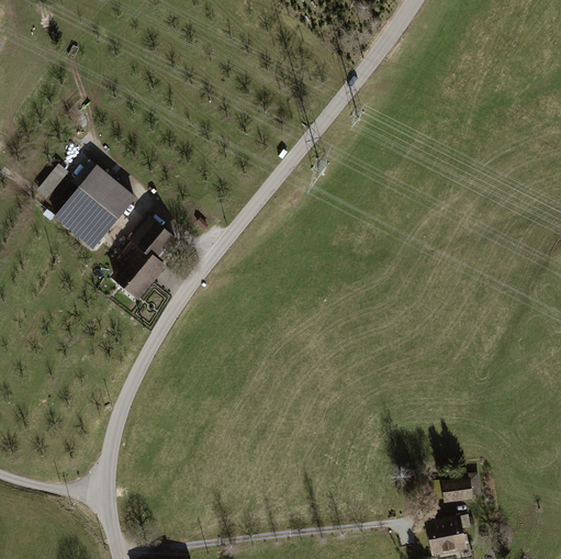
[(59,158),(38,188),(49,194),(69,166),(59,158)]
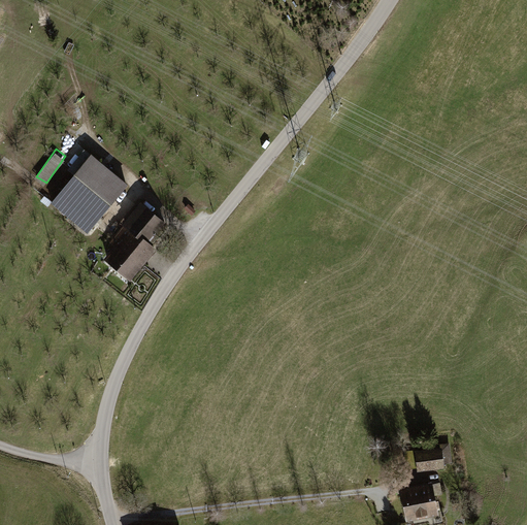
[(91,156),(51,204),(89,234),(128,186),(91,156)]
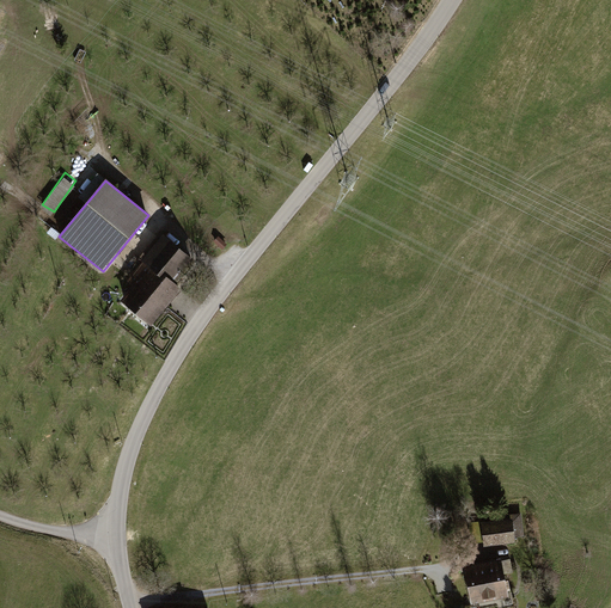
[(62,227),(89,197),(75,185),(49,215),(62,227)]
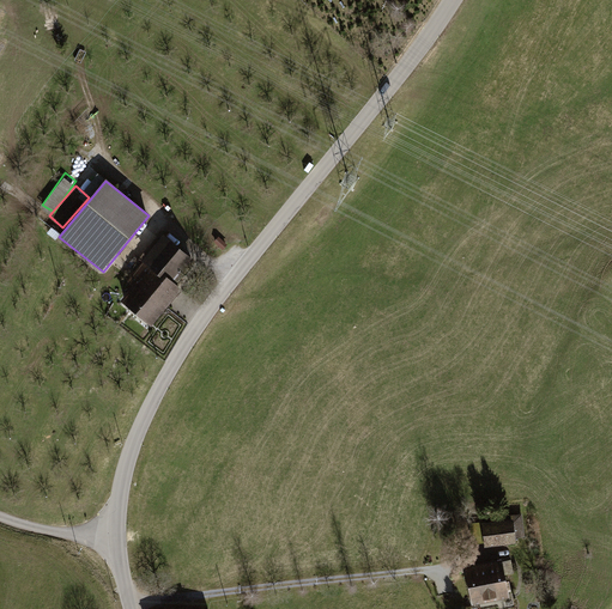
[(188,260),(162,238),(127,281),(132,285),(120,302),(150,324),(176,292),(168,286),(188,260)]
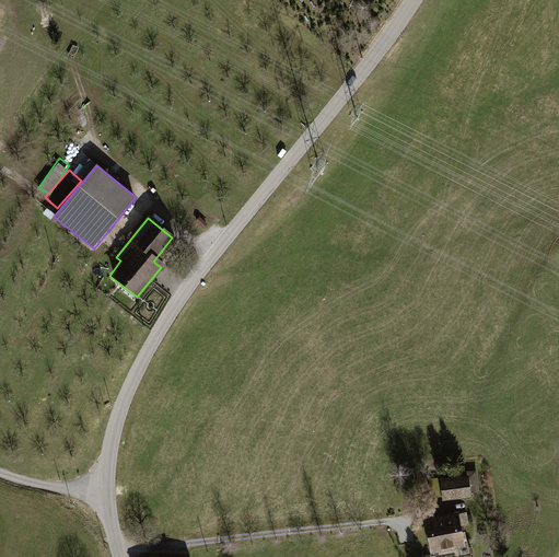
[(469,476),(439,479),(441,501),(473,498),(469,476)]
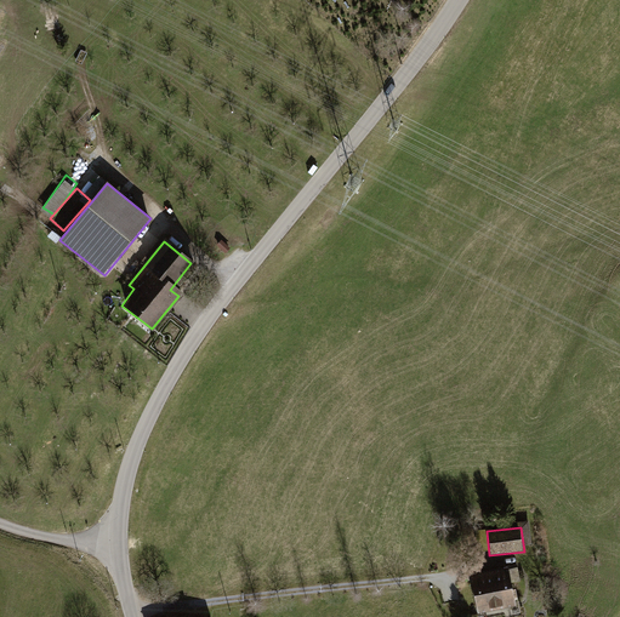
[(507,571),(470,578),(477,616),(515,609),(507,571)]
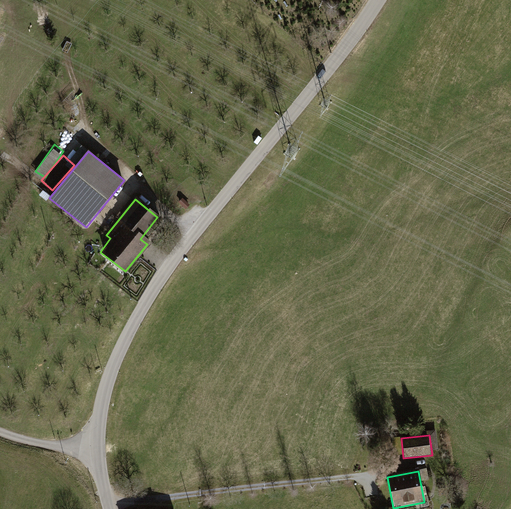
All buildings are outlined.
